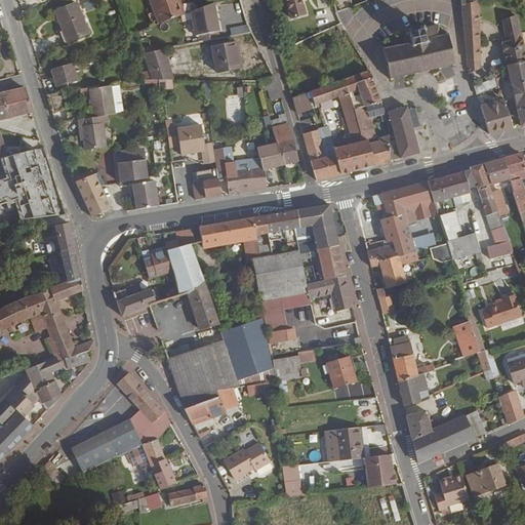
[(150,0),(159,24),(185,14),(179,2),(177,3),(175,0),(150,0)]
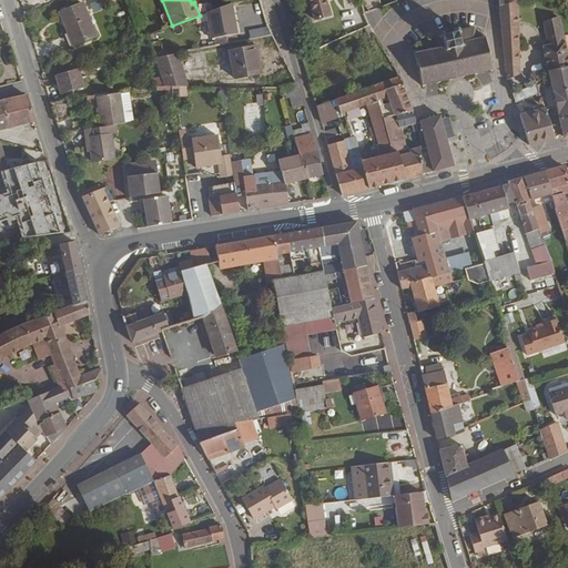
[(308,0),(315,20),(331,16),(326,0),(308,0)]
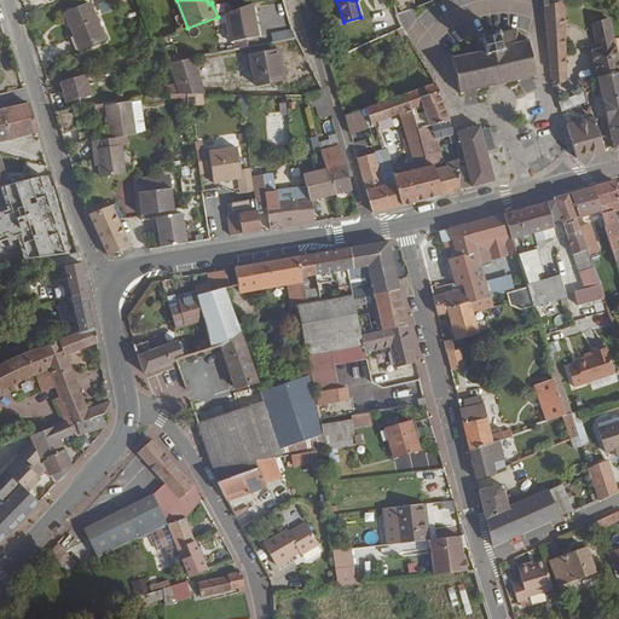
[(563,0),(543,0),(544,6),(551,80),(551,81),(554,86),(566,81),(563,1),(563,0)]
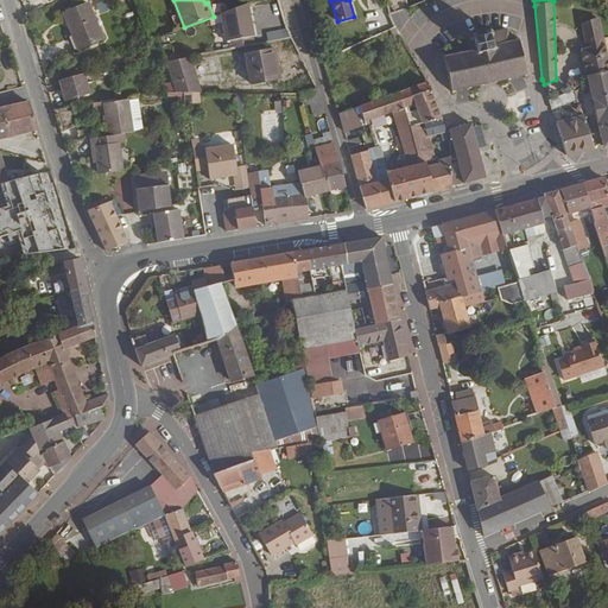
[(102,39),(88,4),(64,13),(78,49),(102,39)]
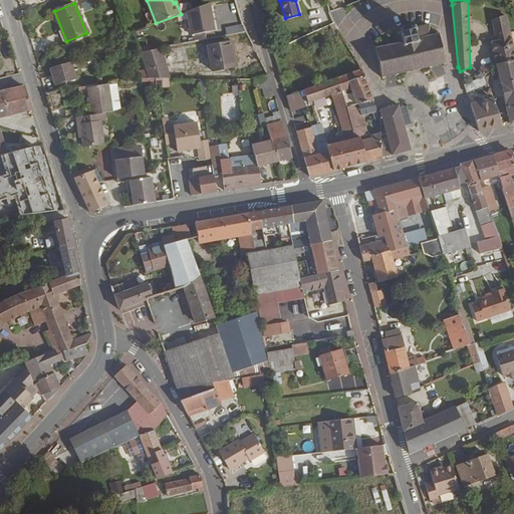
[(209,3),(187,11),(192,35),(194,34),(195,41),(215,37),(209,3)]
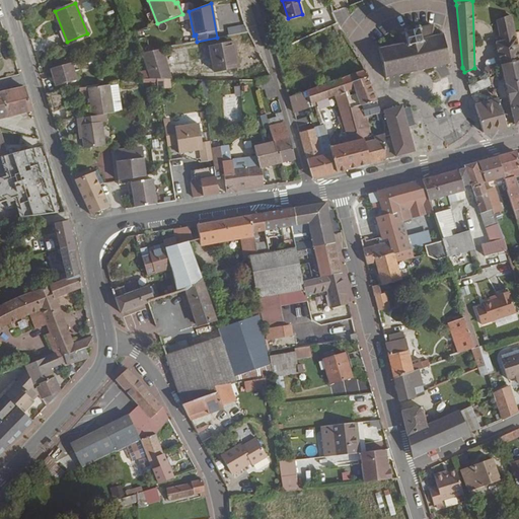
[(496,42),(500,62),(485,67),(485,72),(487,78),(501,65),(518,60),(518,49),(512,16),(495,21),(500,42),(496,42)]
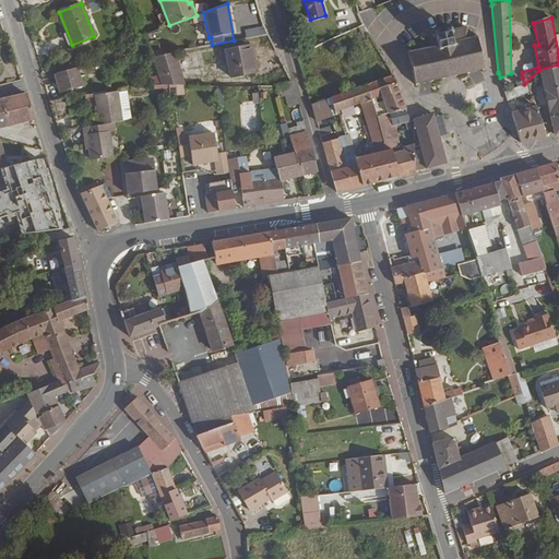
[(409,49),(407,50),(415,85),(418,84),(418,83),(430,80),(431,82),(433,81),(432,80),(442,78),(442,80),(445,79),(444,76),(454,74),(455,76),(458,76),(456,74),(466,72),(466,73),(470,72),(470,71),(483,69),(483,70),(485,70),(476,34),(474,35),(475,38),(468,39),(465,27),(451,31),(450,27),(447,27),(448,31),(438,33),(438,31),(435,31),(436,34),(432,35),(432,38),(436,37),(438,46),(426,49),(425,47),(421,47),(423,50),(411,52),(409,49)]
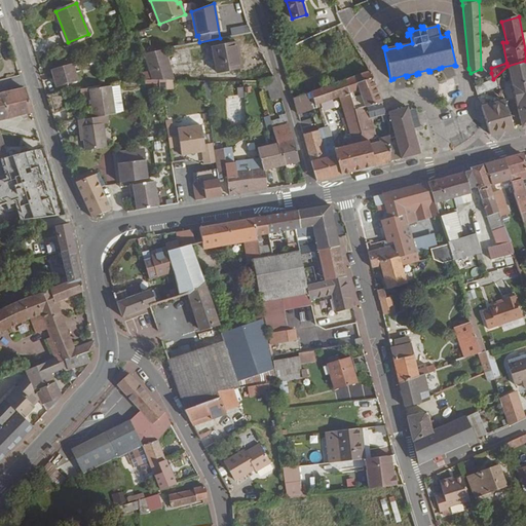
[(239,68),(235,43),(213,47),(217,73),(239,68)]
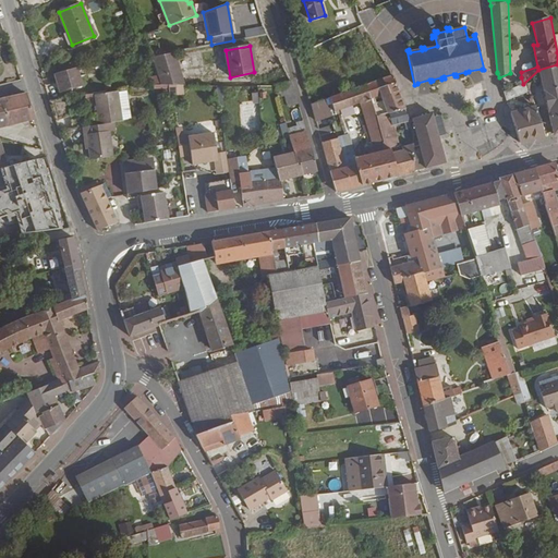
[(153,57),(161,84),(168,84),(183,85),(184,85),(174,52),(153,57)]
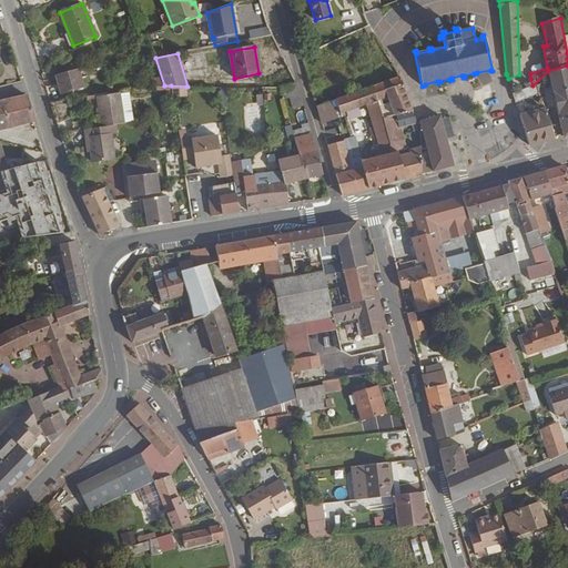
[(567,66),(548,71),(553,90),(564,137),(567,134),(567,66)]
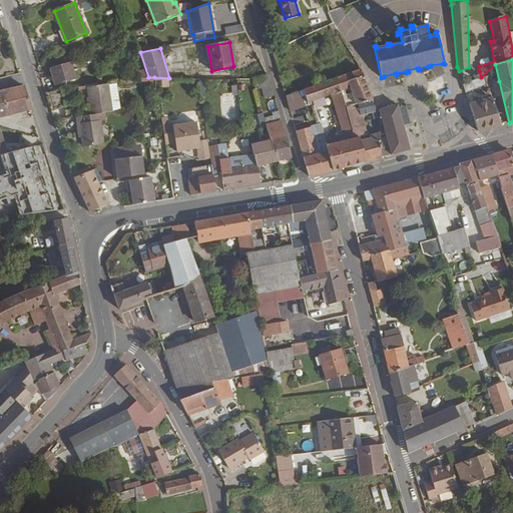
[(75,78),(70,63),(51,68),(55,84),(75,78)]
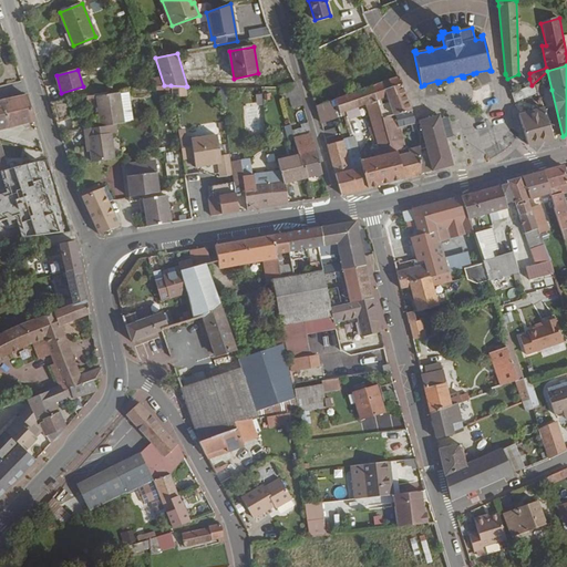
[(389,80),(372,86),(377,101),(387,98),(389,103),(379,107),(382,119),(393,115),(412,111),(399,76),(389,80)]
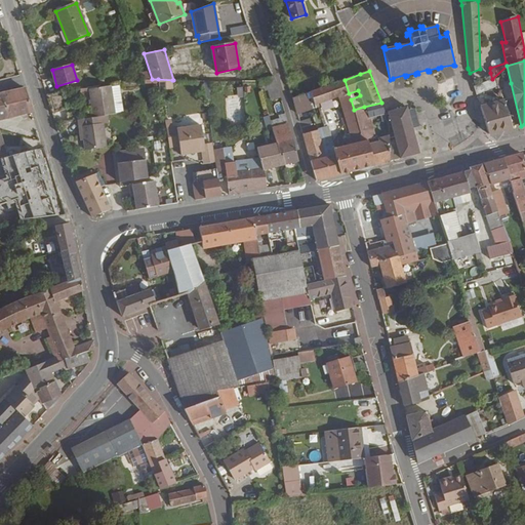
[(133,74),(134,81),(135,81),(150,78),(148,72),(133,74)]
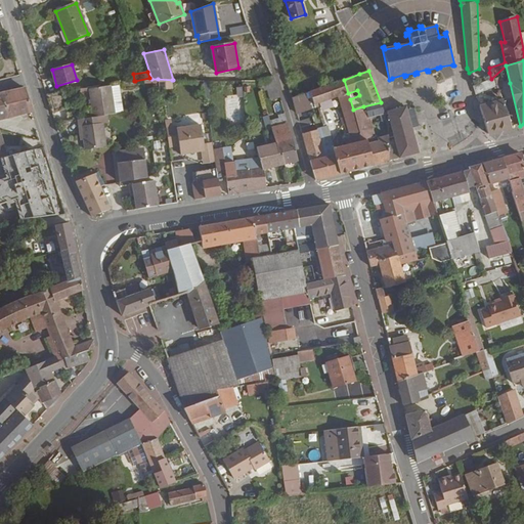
[(273,76),(257,81),(260,90),(266,87),(270,100),(280,97),(273,76)]
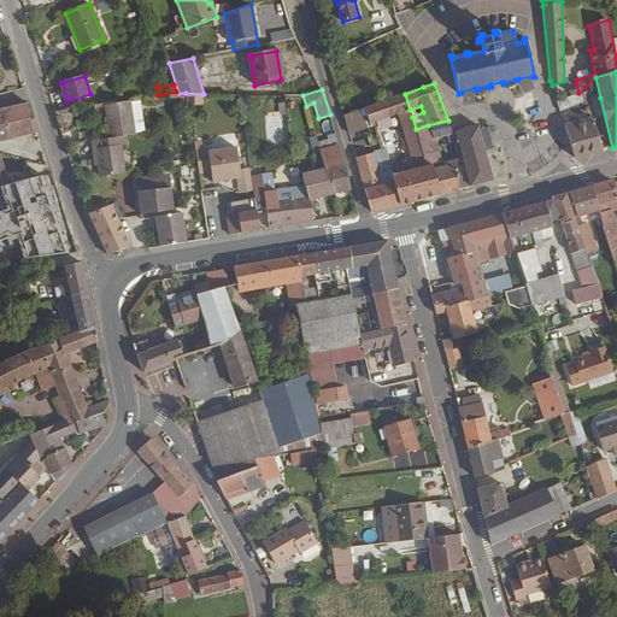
[(463,104),(475,103),(475,92),(463,92),(463,104)]
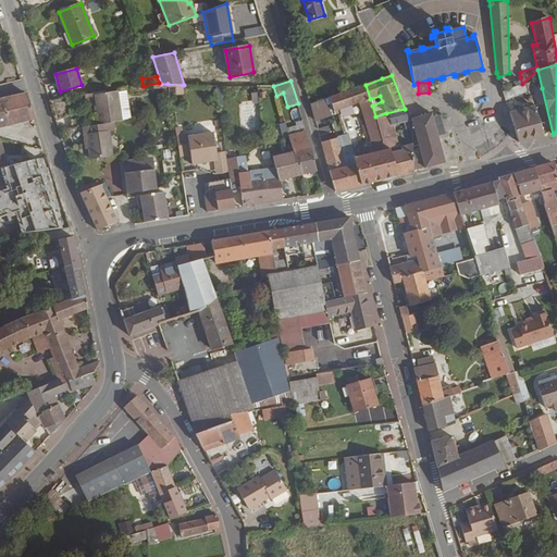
[(522,84),(503,93),(505,100),(529,91),(525,83),(522,84)]
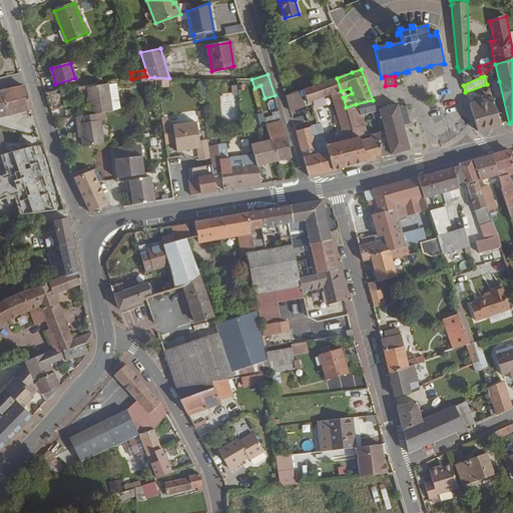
[(168,78),(154,77),(155,88),(169,87),(168,78)]
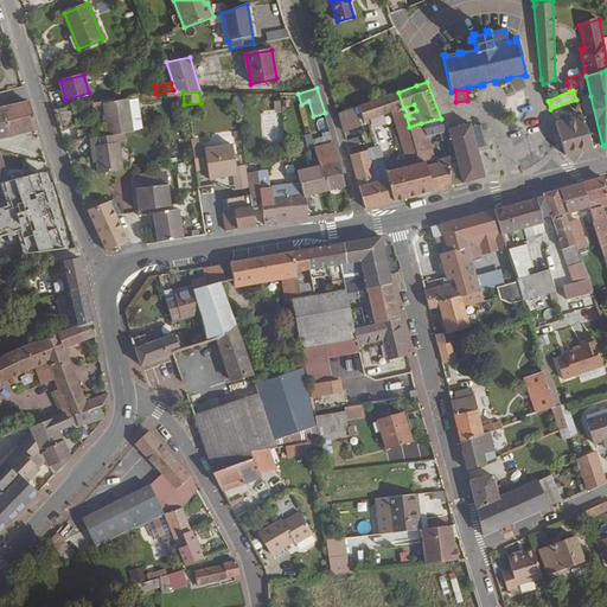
[(398,93),(359,106),(363,121),(394,112),(403,108),(398,93)]
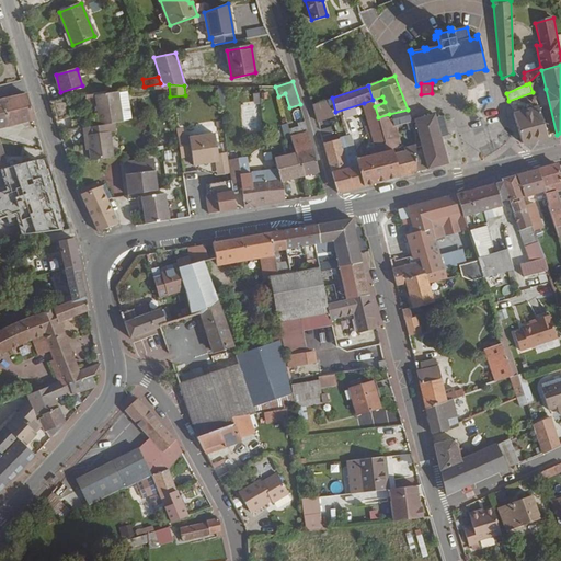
[(95,94),(100,125),(113,124),(114,124),(123,122),(118,91),(95,94)]
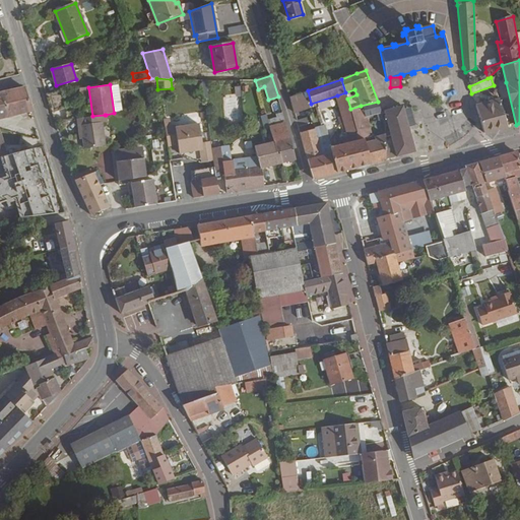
[(2,92),(8,117),(31,111),(24,87),(2,92)]
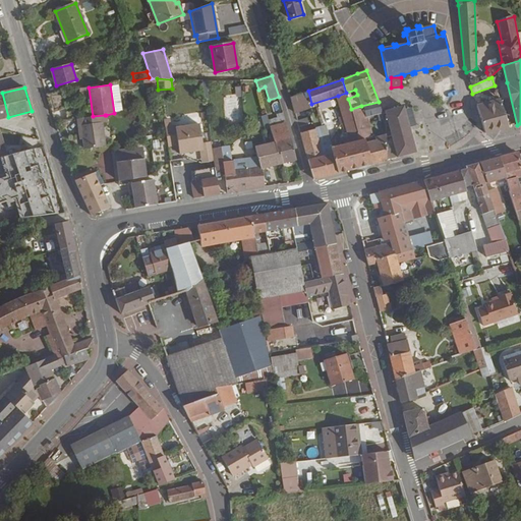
[(308,91),(290,98),(294,113),(312,107),(311,104),(308,91)]
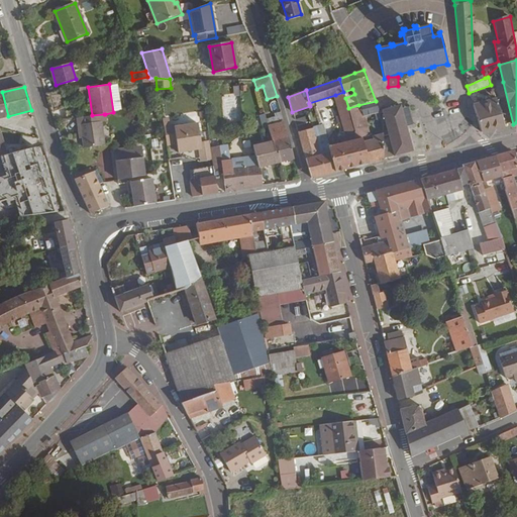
[(0,117),(8,116),(2,92),(0,92),(0,117)]
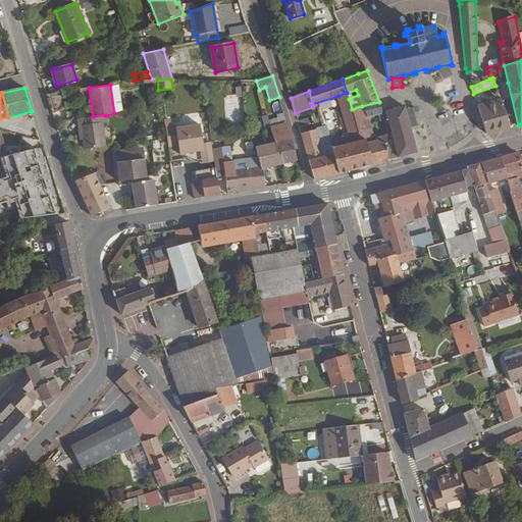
[(338,96),(337,100),(343,116),(345,123),(350,141),(352,143),(360,141),(352,109),(349,99),(347,93),(338,96)]
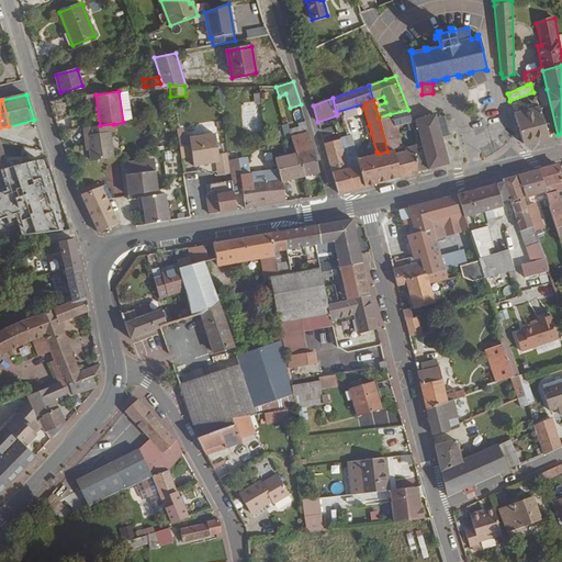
[(521,112),(514,114),(515,116),(524,144),(549,137),(540,108),(521,112)]
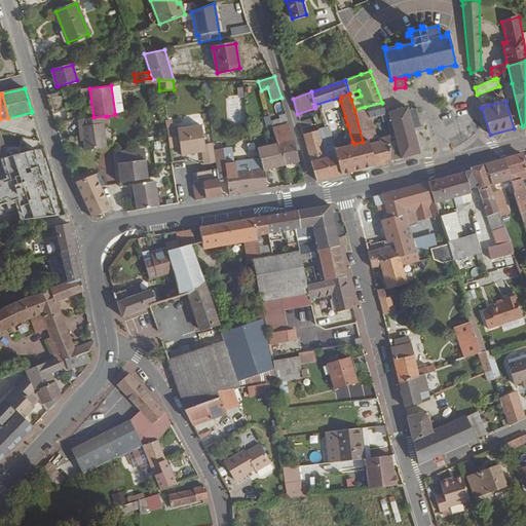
[(368,141),(375,165),(390,161),(390,137),(376,140),(371,117),(385,113),(382,103),(365,107),(354,110),(363,142),(368,141)]
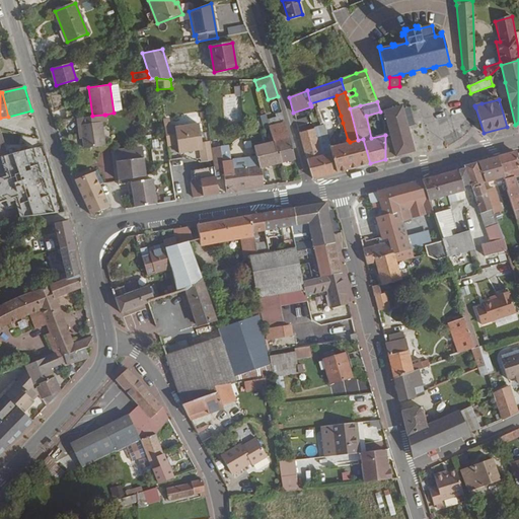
[(402,106),(383,112),(388,131),(385,132),(385,135),(385,159),(415,151),(402,106)]
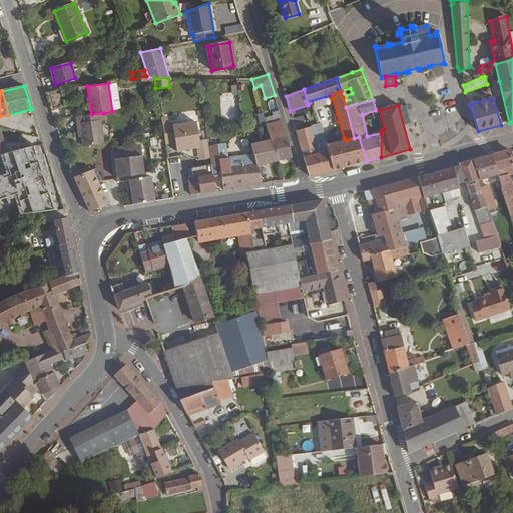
[(64,110),(65,118),(76,117),(81,116),(80,107),(64,110)]
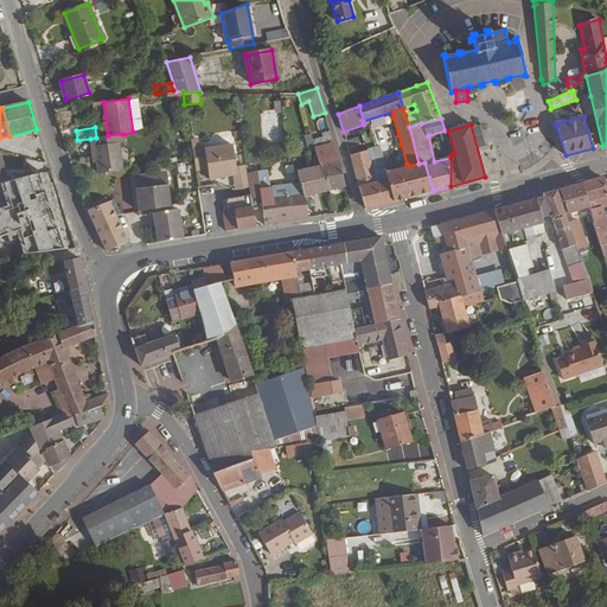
[(326,191),(345,186),(330,132),(323,134),(324,138),(325,144),(313,147),(314,151),(319,165),(326,191)]
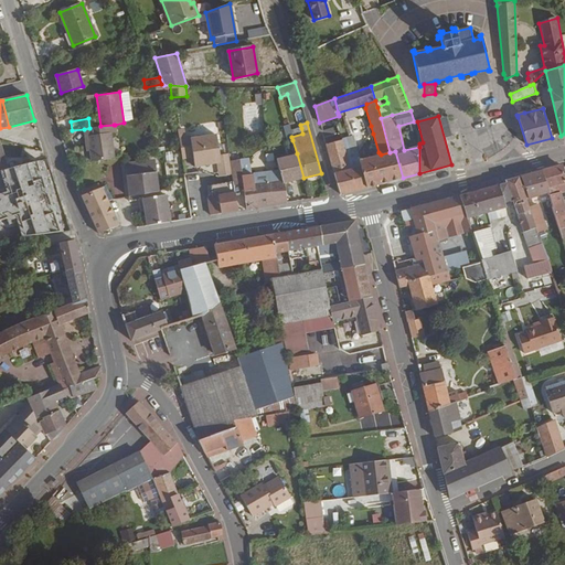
[(289,124),(283,126),(287,141),(292,140),(291,137),(290,130),(289,124)]
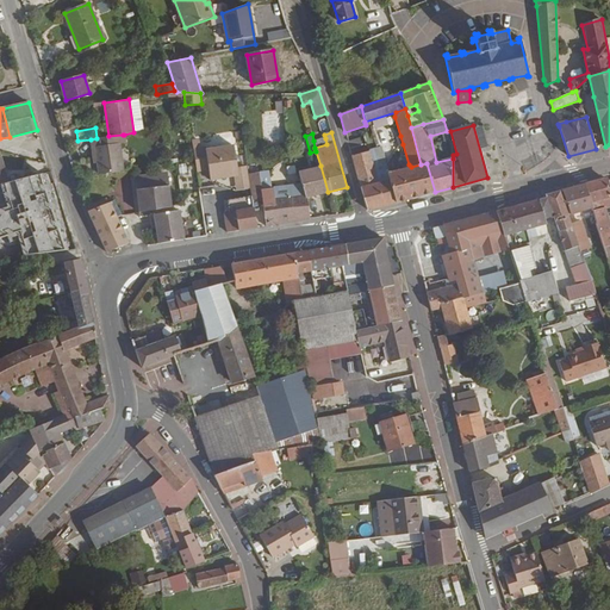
[(97,138),(91,139),(93,157),(97,157),(98,163),(99,174),(123,170),(119,144),(125,143),(124,135),(123,135),(109,136),(97,138)]
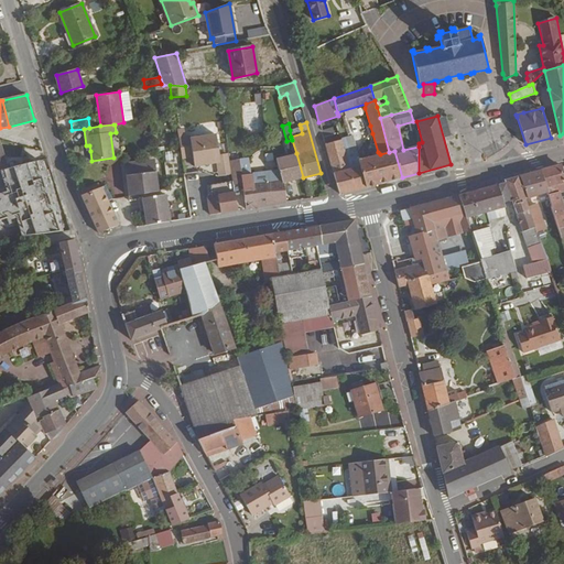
[(301,128),(290,130),(291,137),(302,133),(301,128)]
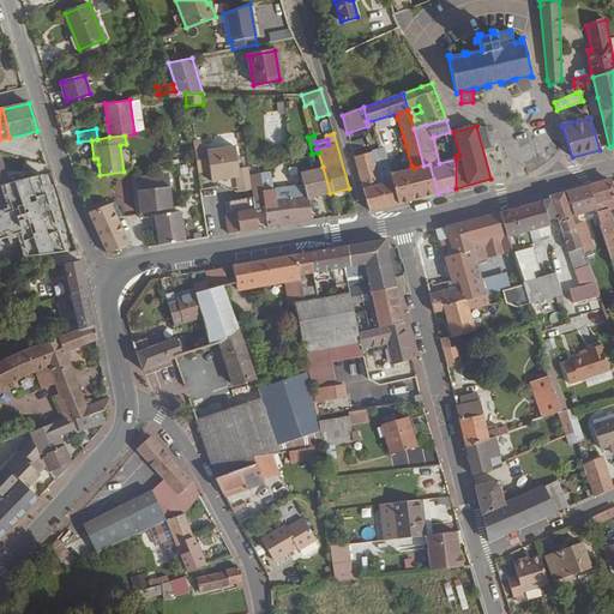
[(215,146),(194,150),(196,162),(197,173),(210,170),(211,181),(240,176),(235,146),(218,150),(215,146)]
